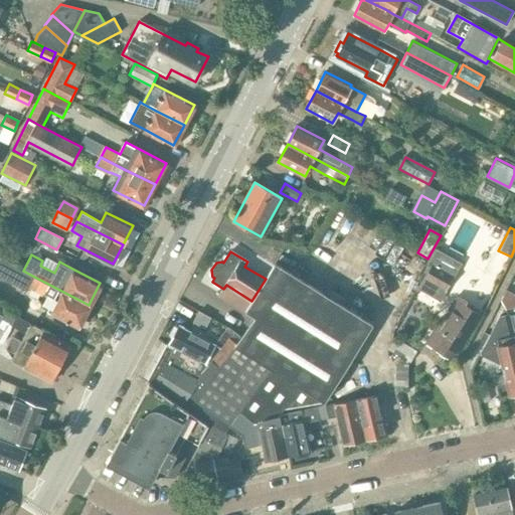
[(0,277),(27,292),(29,287),(34,277),(23,271),(23,272),(0,259),(0,277)]
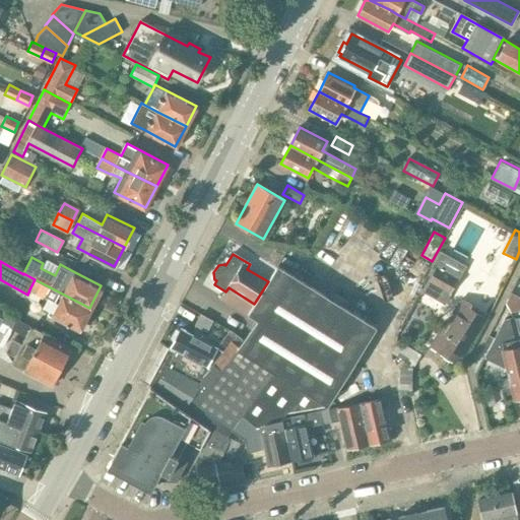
[(427,282),(450,296),(460,277),(437,264),(427,282)]
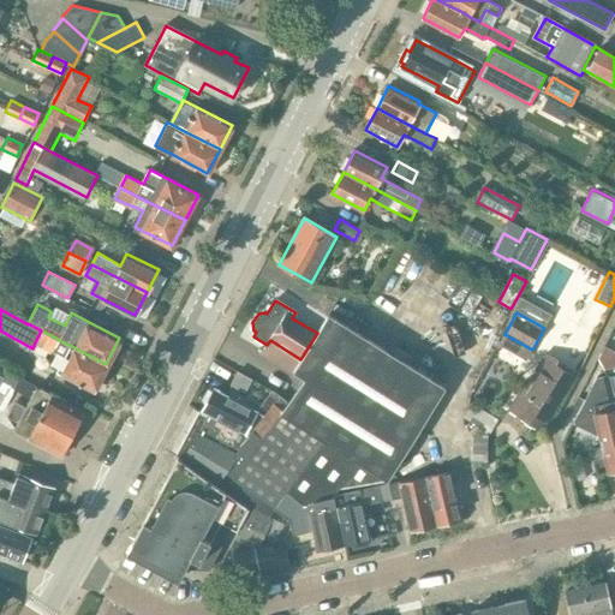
[(300,359),(293,371),(305,378),(284,408),(281,407),(268,427),(263,423),(260,428),(256,427),(250,435),(216,482),(237,496),(245,487),(275,507),(286,493),(302,505),(334,497),(334,496),(338,489),(388,479),(388,478),(443,388),(328,315),(317,333),(300,359)]
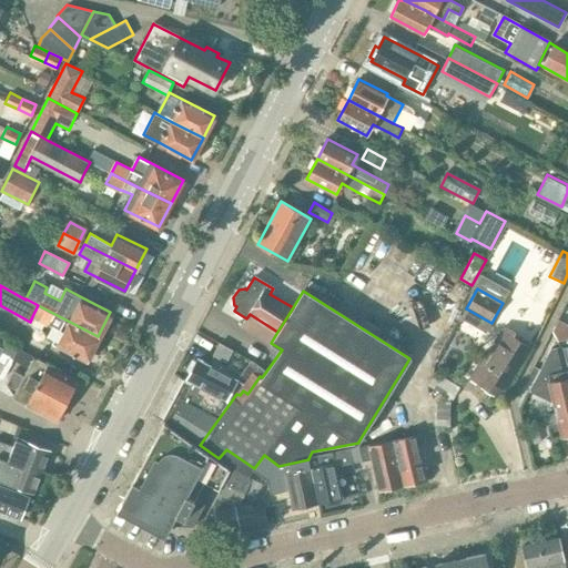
[(497,395),(548,313),(521,300),(495,341),(504,346),(497,355),(493,353),(486,363),(482,359),(469,377),(497,395)]
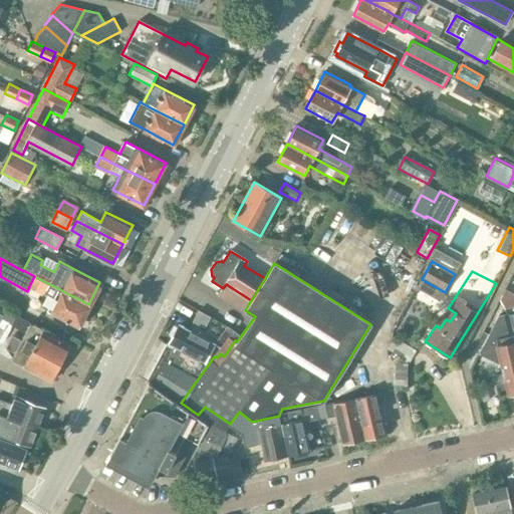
[(88,304),(34,276),(29,286),(53,299),(48,310),(77,325),(88,304)]
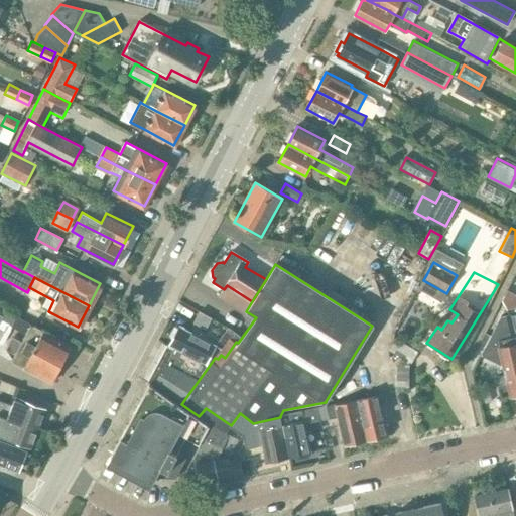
[(508,314),(500,316),(480,354),(502,365),(509,396),(515,394),(515,343),(514,336),(508,314)]
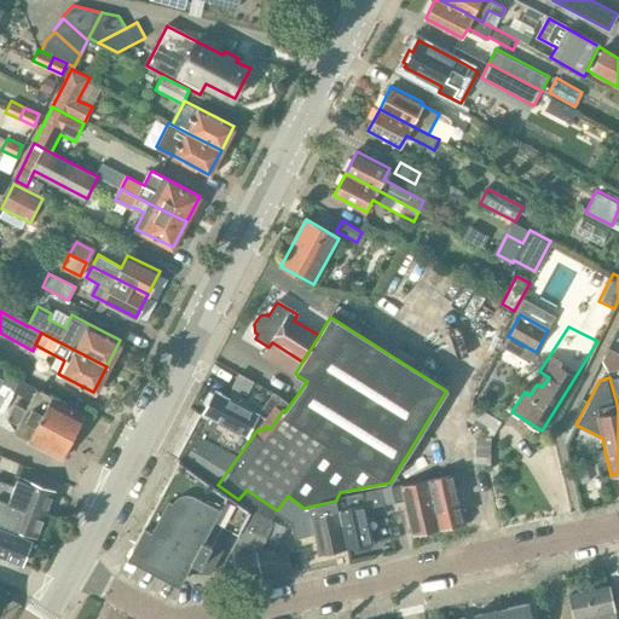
[(62,458),(85,414),(36,388),(35,389),(18,380),(13,391),(30,399),(12,433),(62,458)]
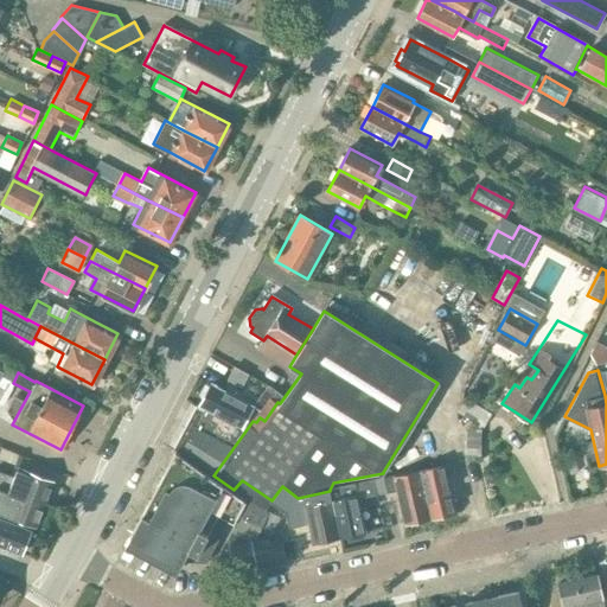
[(278,402),(282,396),(283,395),(268,384),(253,404),(211,383),(199,406),(205,409),(247,429),(253,421),(256,422),(260,417),(264,421),(278,402)]
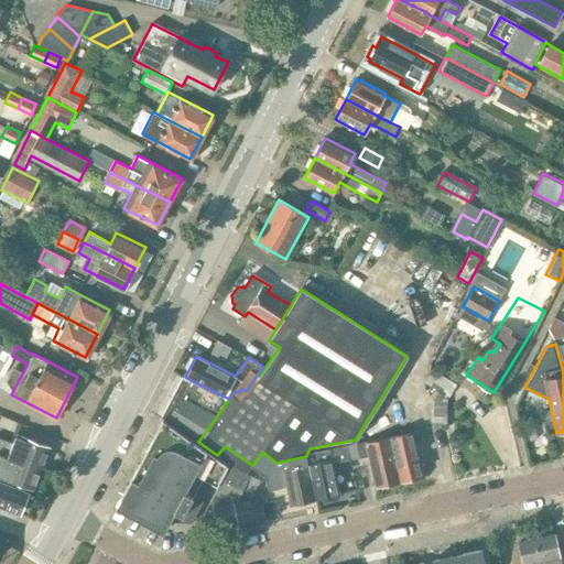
[(456,384),(433,371),(426,382),(449,397),(456,384)]
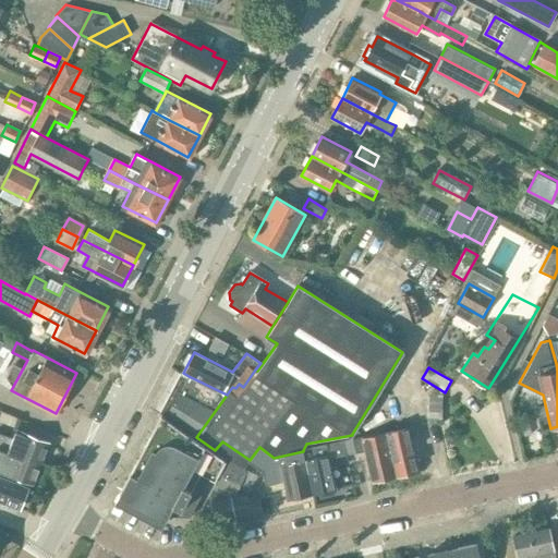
[(189,376),(167,415),(196,437),(227,395),(189,376)]
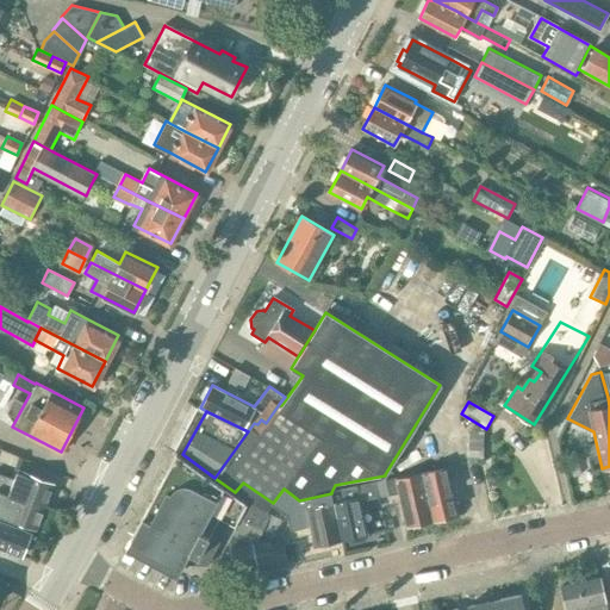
[(468,461),(484,461),(484,433),(468,433),(468,461)]
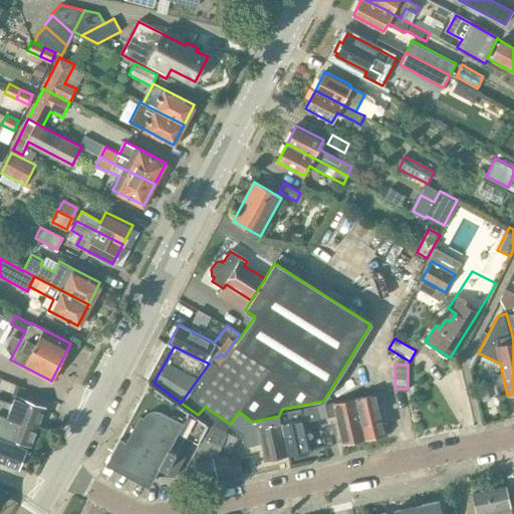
[(149,381),(111,451),(105,462),(150,485),(156,474),(162,475),(166,476),(173,476),(176,476),(176,475),(194,441),(199,444),(209,425),(149,381)]
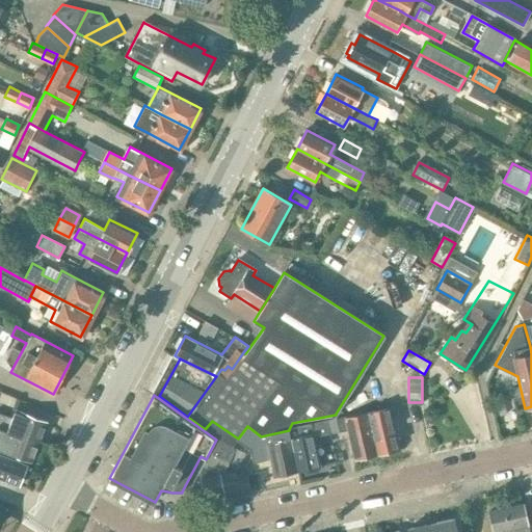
[(390,408),(367,414),(376,454),(399,449),(390,408)]
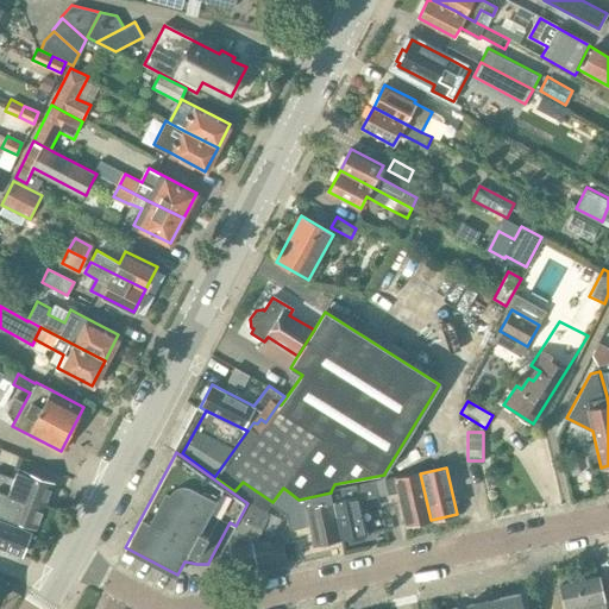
[(18,469),(14,478),(0,472),(0,490),(8,494),(22,500),(23,496),(45,506),(54,482),(18,469)]
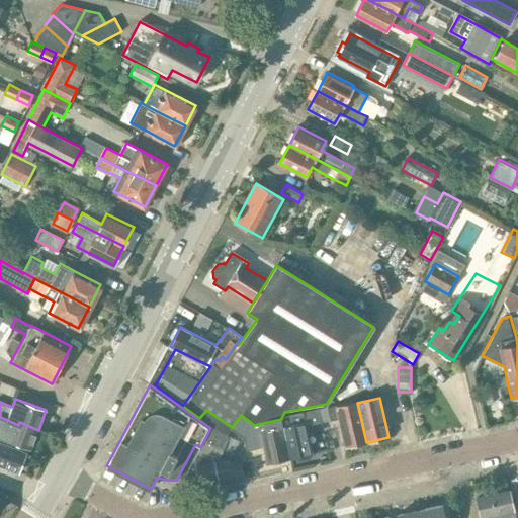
[(357,403),(328,409),(331,420),(338,418),(345,447),(366,442),(357,403)]
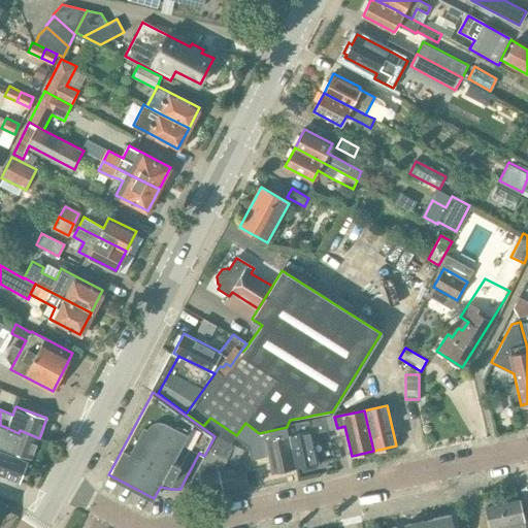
[(215,435),(229,444),(235,436),(236,435),(210,418),(203,426),(203,427),(215,435)]
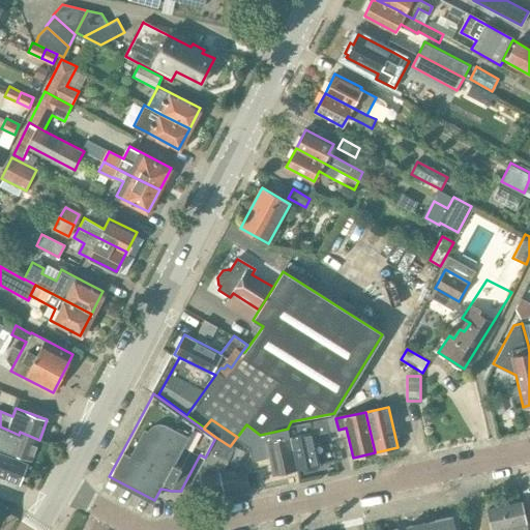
[(328,433),(326,420),(288,428),(288,429),(296,470),(319,465),(313,436),(328,433)]
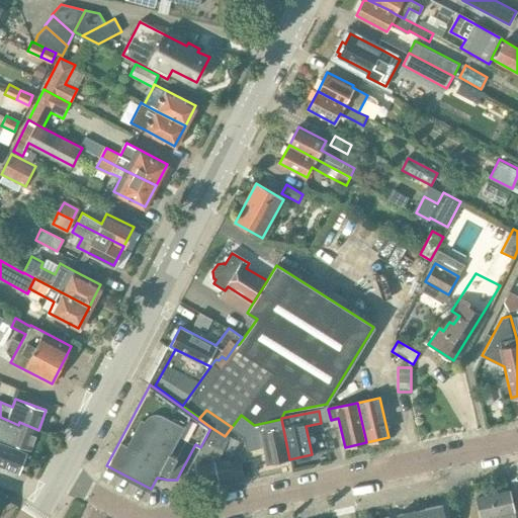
[(231,428),(245,438),(246,438),(261,435),(268,463),(289,459),(281,419),(254,425),(241,415),(232,427),(231,428)]
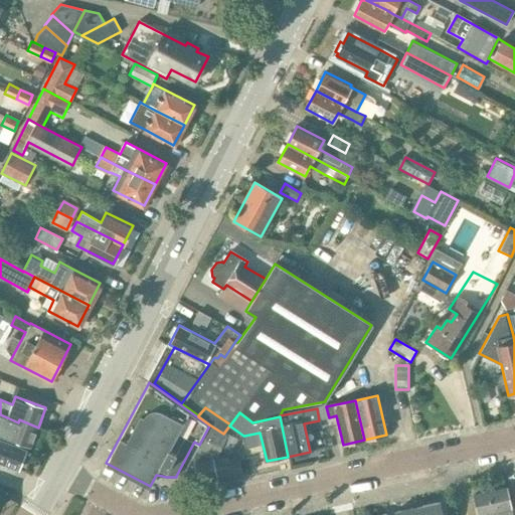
[(0,414),(0,434),(31,447),(38,427),(19,419),(18,422),(7,417),(0,414)]
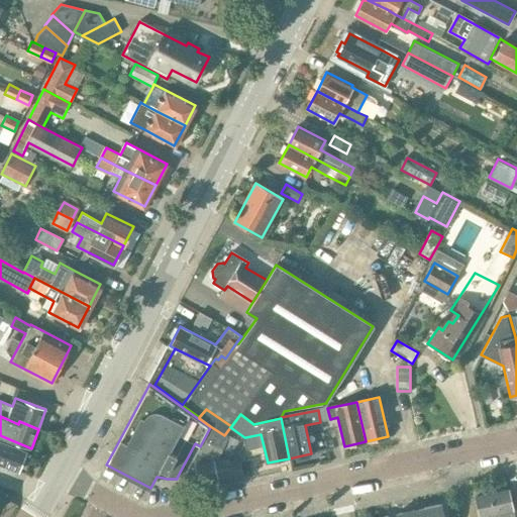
[(210,426),(208,430),(193,461),(198,463),(195,463),(198,483),(242,476),(239,460),(229,461),(228,457),(225,458),(225,456),(215,455),(224,435),(210,426)]
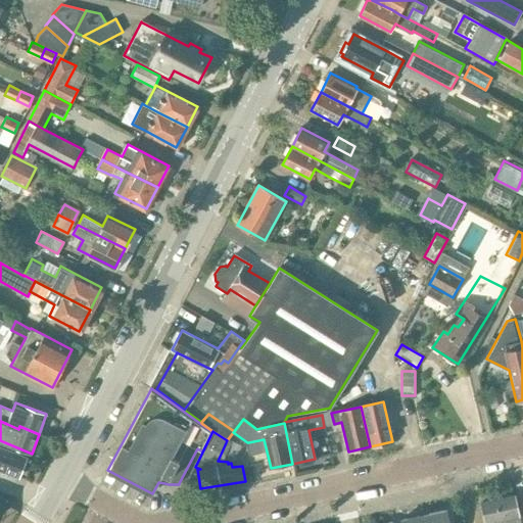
[(27,457),(0,446),(0,469),(18,476),(27,457)]
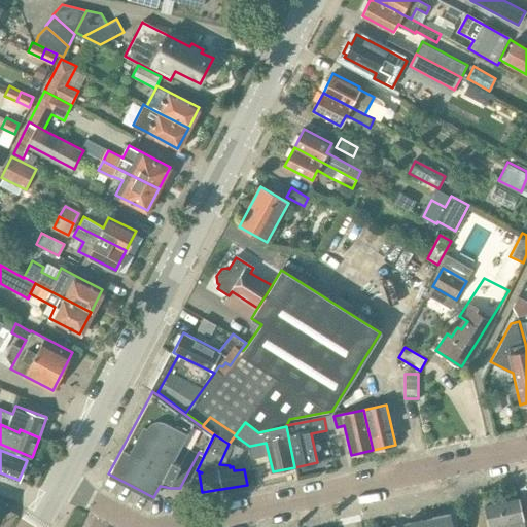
[(526,526),(526,519),(523,520),(519,499),(485,506),(489,526),(526,526)]
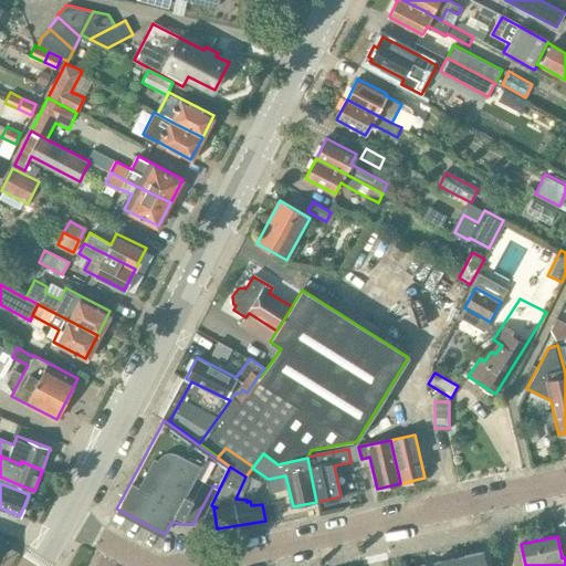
[(459,557),(460,565),(485,565),(483,552),(459,557)]
